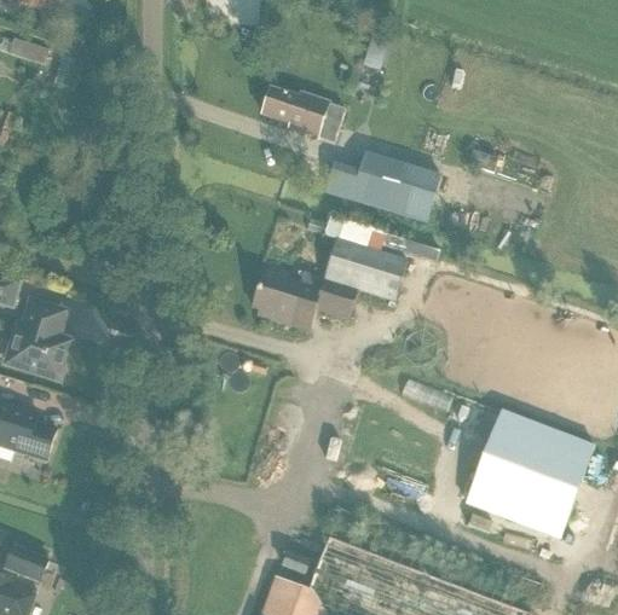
[(18,0),(26,3),(48,10),(51,0),(18,0)]
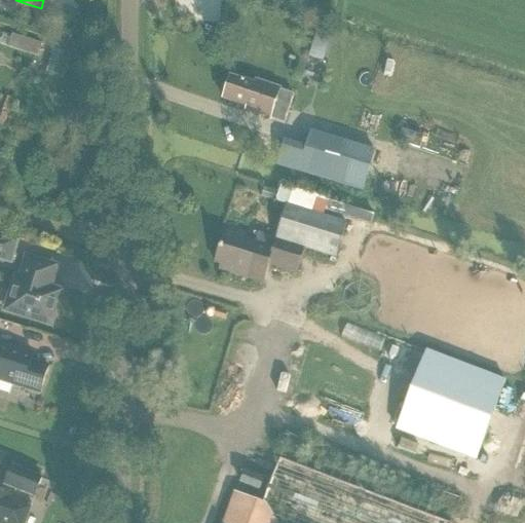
[(172,0),(171,10),(179,10),(179,19),(215,21),(216,0),(172,0)]
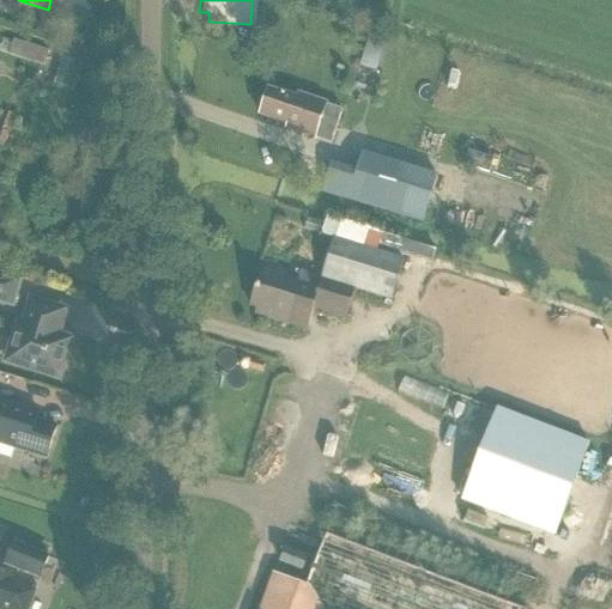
[(8,52),(43,64),(48,48),(13,37),(8,52)]
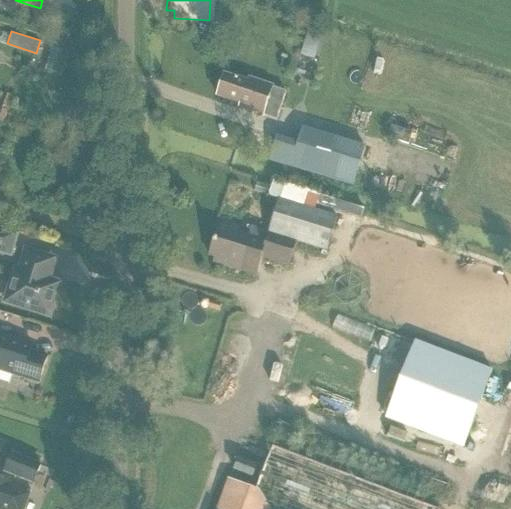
[(310,82),(320,50),(305,46),(295,77),(310,82)]
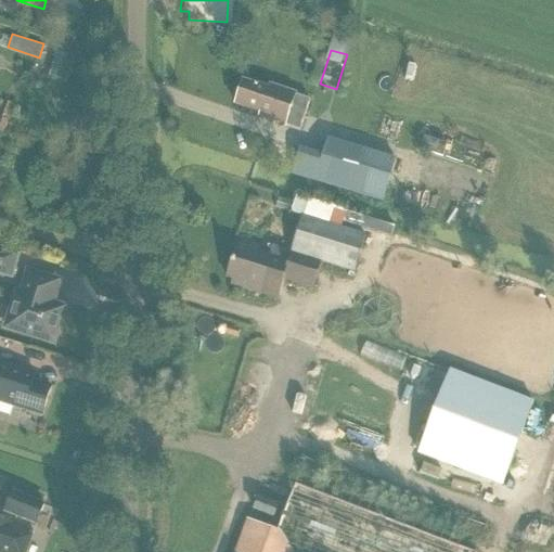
[(268,87),(242,78),(234,101),(261,110),(260,113),(299,127),(309,97),(269,82),(268,87)]
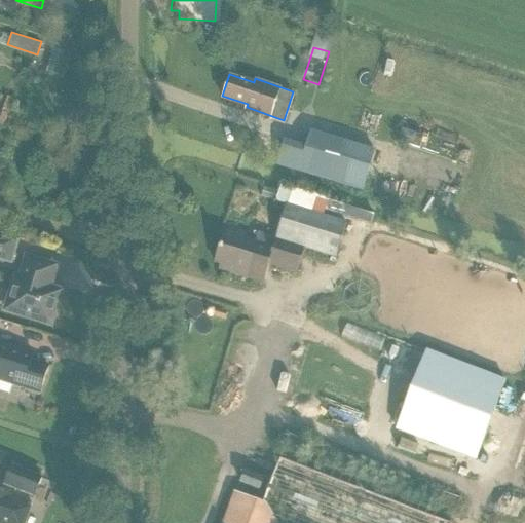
[(319,175),(331,136),(300,126),(295,141),(283,138),(275,161),(319,175)]
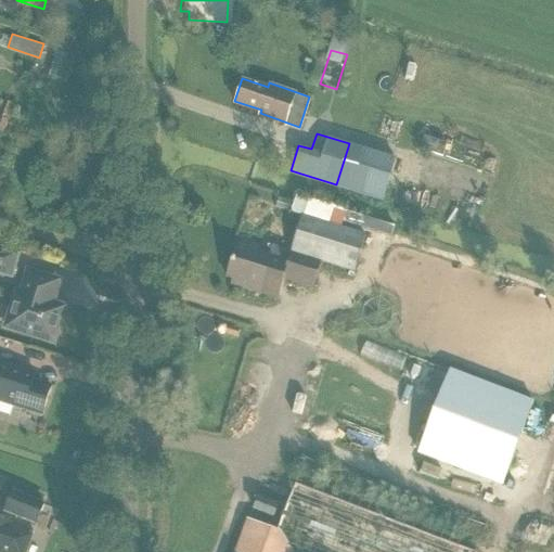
[(349,143),(336,184),(382,199),(395,156),(349,142),(349,143)]
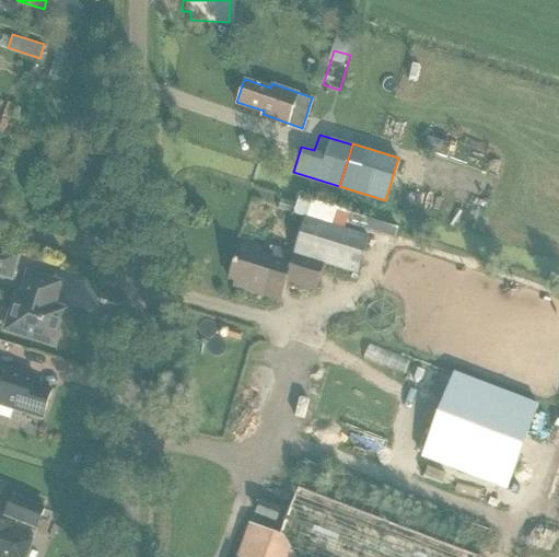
[(396,235),(399,225),(351,210),(348,221),(396,235)]
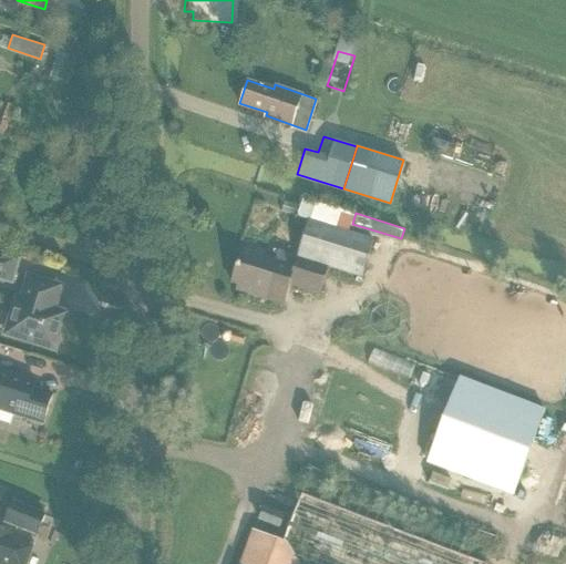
[(360,275),(372,236),(309,216),(298,253),(289,280),(319,289),(327,264),(360,275)]
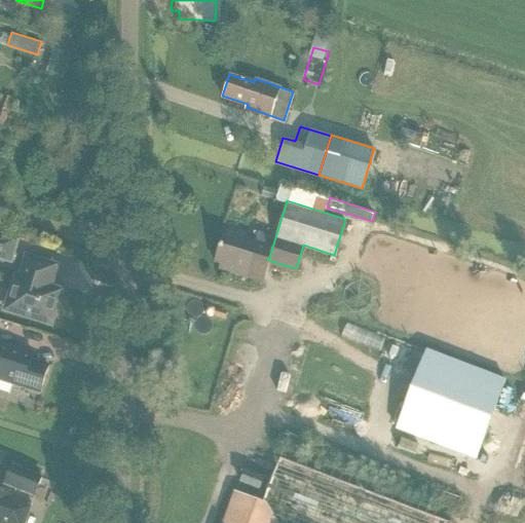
[(268,260),(276,234),(258,229),(255,239),(224,229),(215,260),(221,262),(219,267),(247,275),(252,257),(264,261),(267,263),(268,260)]
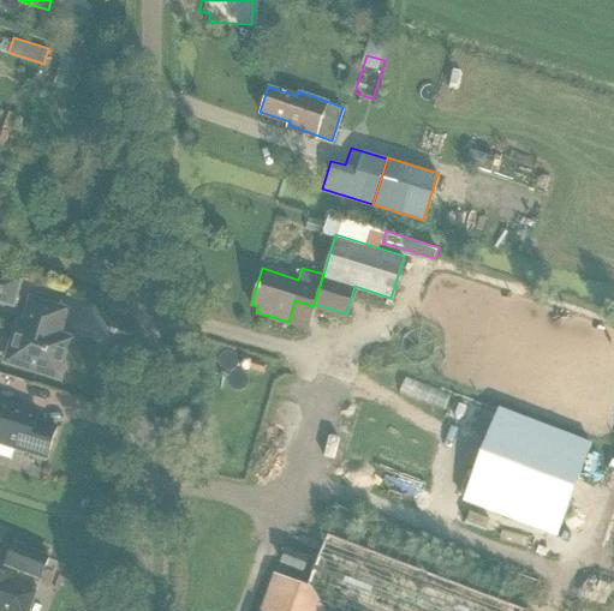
[(0,299),(9,303),(17,276),(0,270),(0,299)]
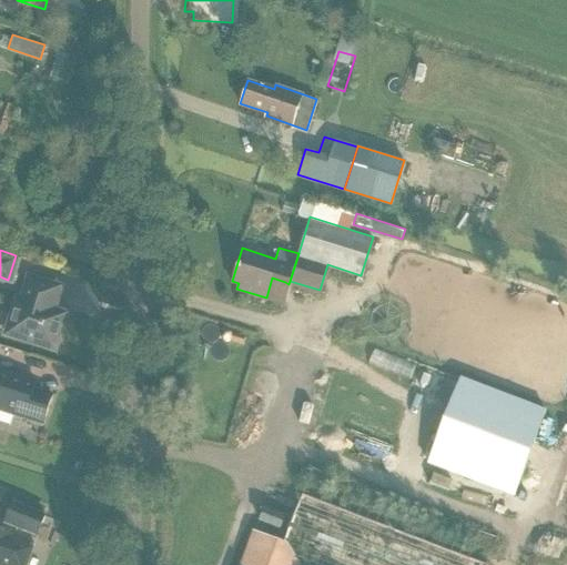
[(57,306),(64,282),(26,270),(18,293),(14,292),(1,335),(56,352),(69,310),(57,306)]
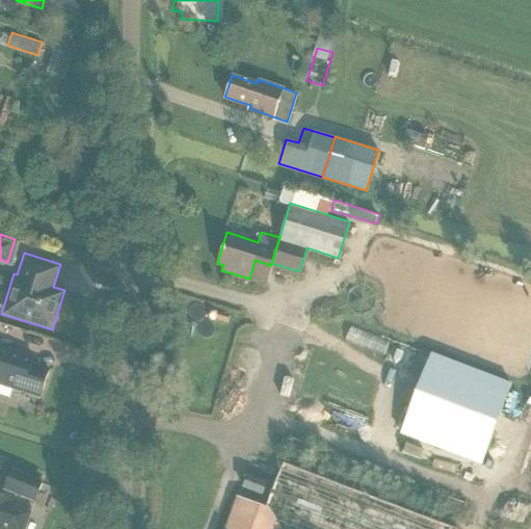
[(32,363),(34,355),(0,344),(0,384),(38,397),(49,368),(32,363)]
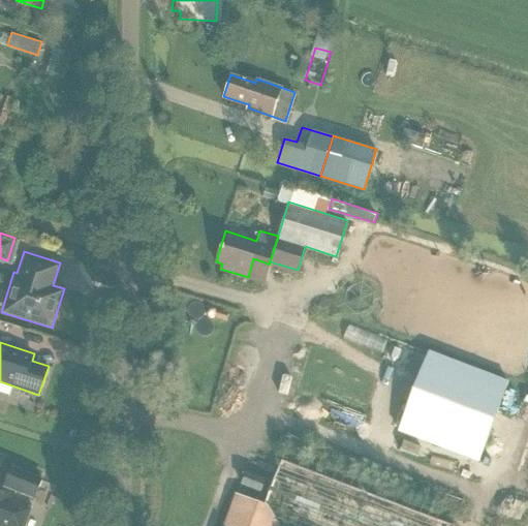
[(478,460),(508,380),(427,349),(396,429),(478,460)]
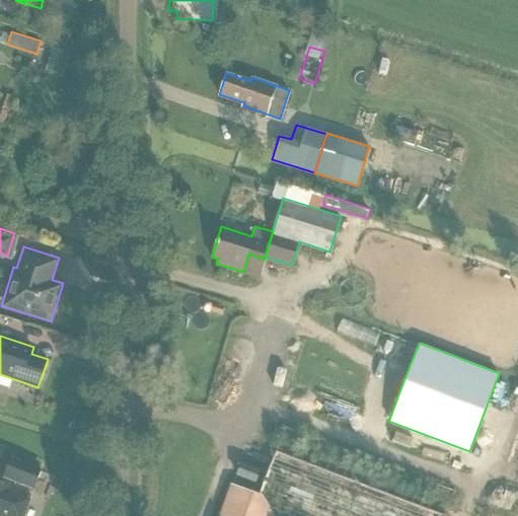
[(443,515),(454,489),(285,424),(259,494),(230,483),(218,515),(443,515)]
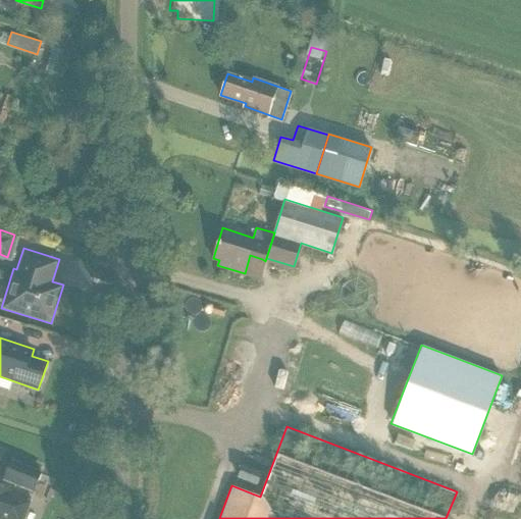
[(2,480),(34,491),(41,471),(10,459),(2,480)]
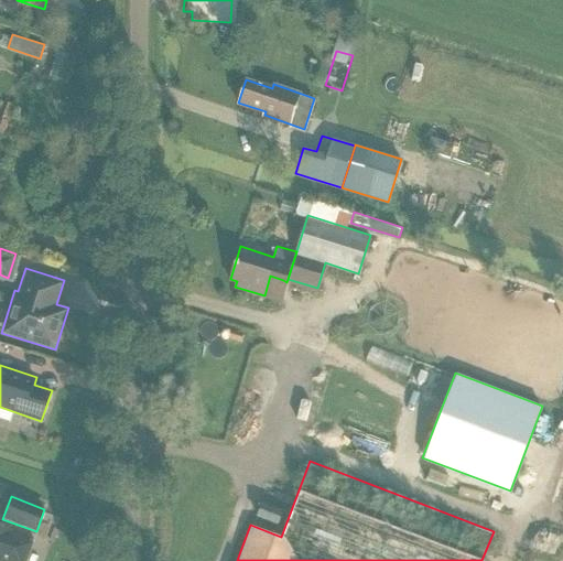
[(278,522),(282,511),(262,504),(258,515),(278,522)]
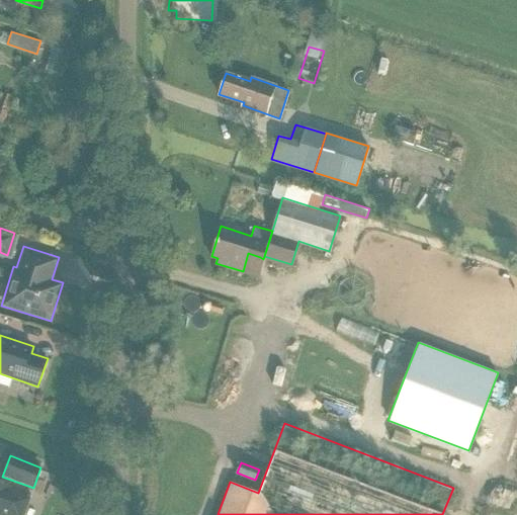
[(0,514),(1,514),(22,514),(29,497),(8,489),(10,486),(0,481),(0,514)]
